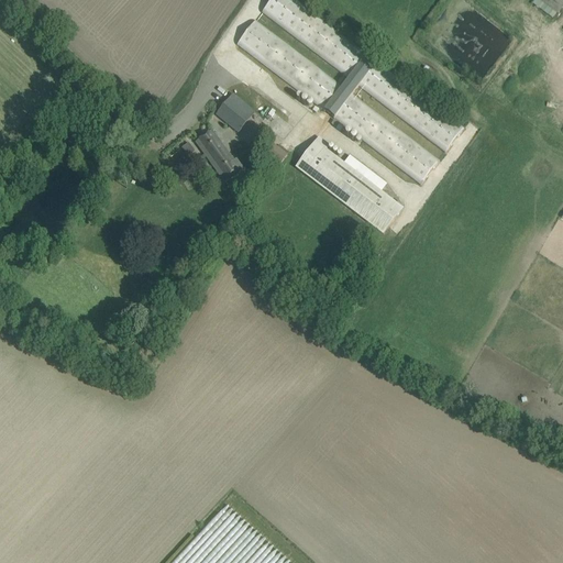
[(420,186),(440,162),(439,161),(439,162),(353,96),(360,88),(437,146),(445,153),(445,154),(464,129),(463,130),(294,0),(272,0),(262,13),(262,14),(263,13),(349,80),(343,87),(265,29),(256,22),(256,21),(236,46),(238,46),(238,45),(323,111),(420,185),(420,186)]
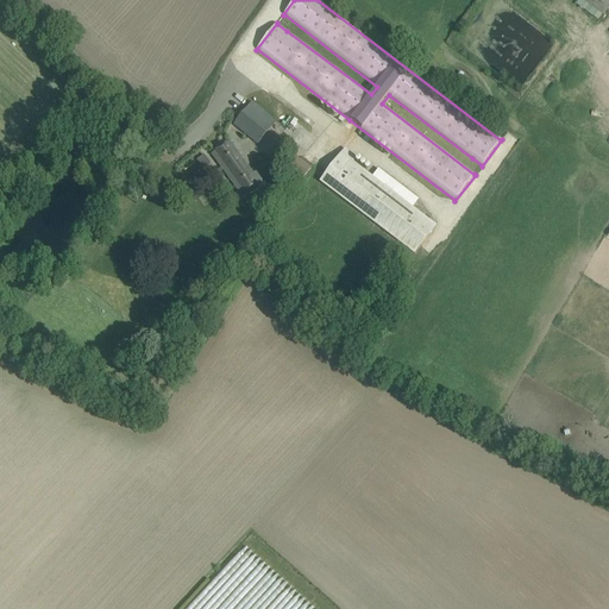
[(608,0),(581,0),(585,2),(582,8),(597,20),(602,14),(603,16),(608,7),(608,0)]
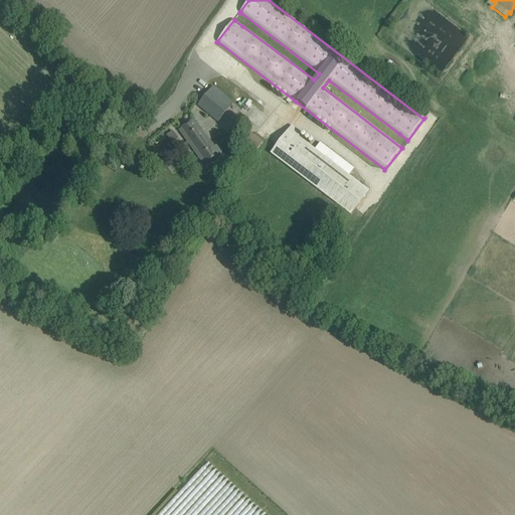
[(220,99),(210,91),(197,106),(215,120),(218,123),(233,104),(225,98),(222,96),(220,99)]
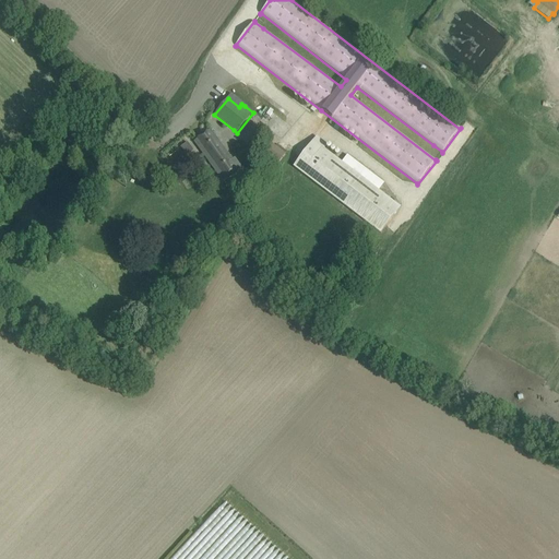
[(223,182),(241,169),(234,158),(232,161),(211,130),(194,142),(223,182)]
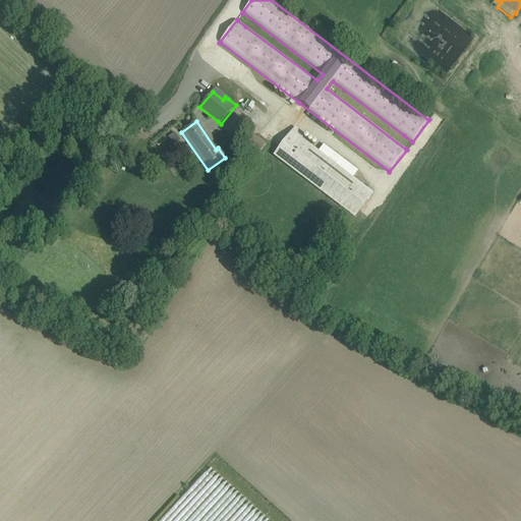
[(277,152),(274,155),(328,195),(356,218),(366,205),(373,194),(353,178),(319,152),(302,139),(305,135),(294,128),(286,139),(277,152)]
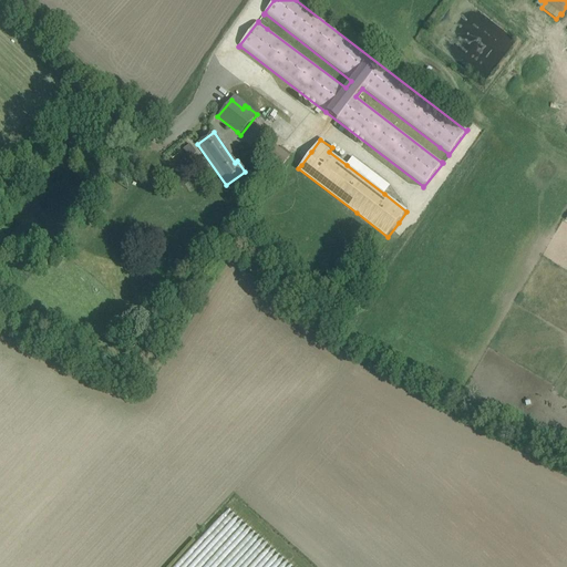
[(261,153),(281,166),(288,155),(267,143),(261,153)]
